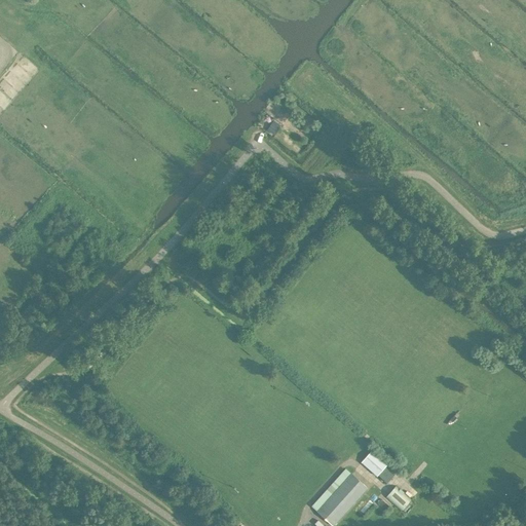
[(275,111),(288,97),(284,94),(271,107),(275,111)]
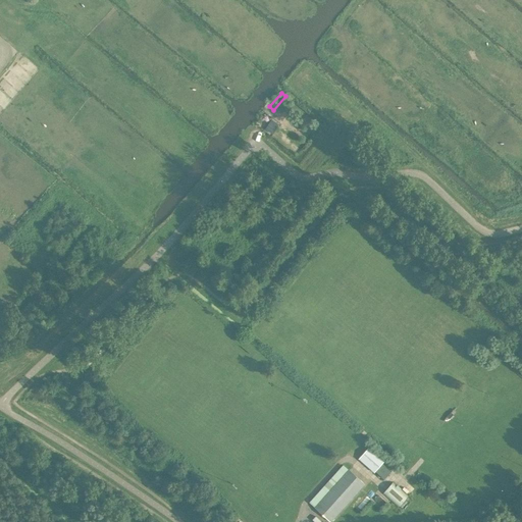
[(278,124),(272,120),(265,129),(272,135),(278,124)]
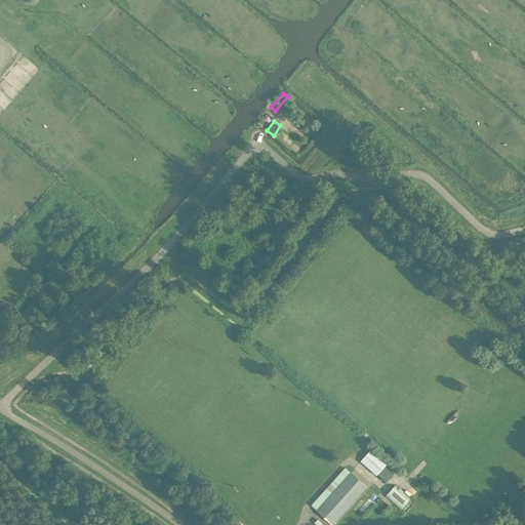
[(360,461),(376,476),(377,475),(386,482),(394,474),(385,467),(387,465),(370,450),(360,461)]
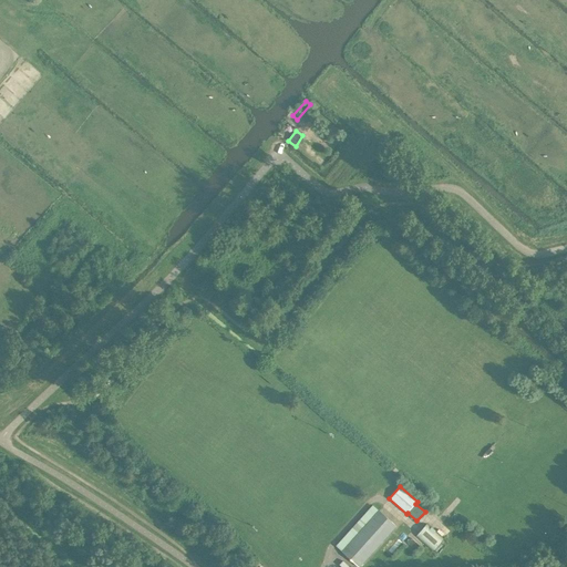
[(395,526),(379,511),(372,505),(336,546),(342,552),(359,566),(395,526)]
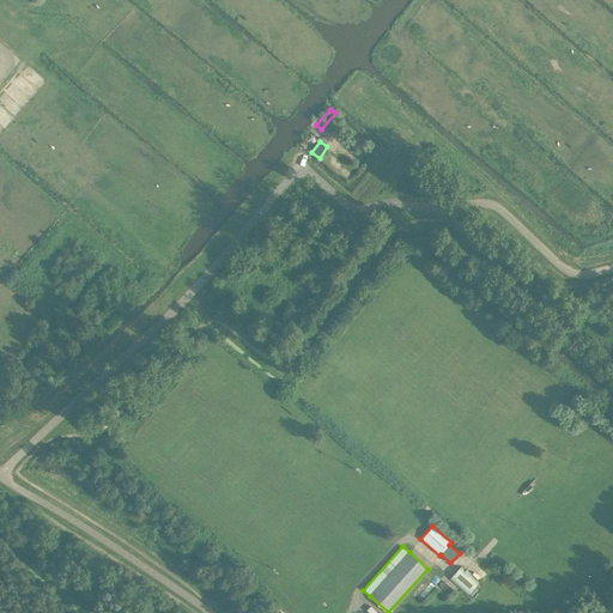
[(449,580),(467,595),(479,582),(461,566),(449,580)]
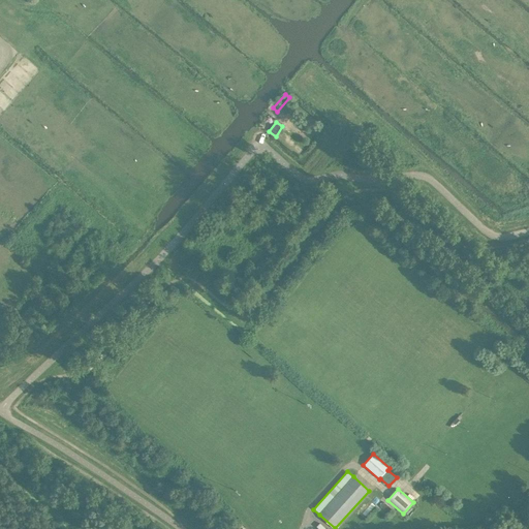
[(366,517),(375,506),(372,502),(362,514),(366,517)]
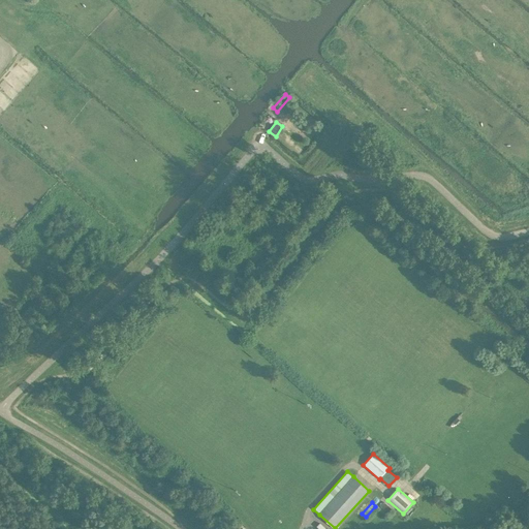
[(379,506),(386,514),(391,509),(383,502),(379,506)]
